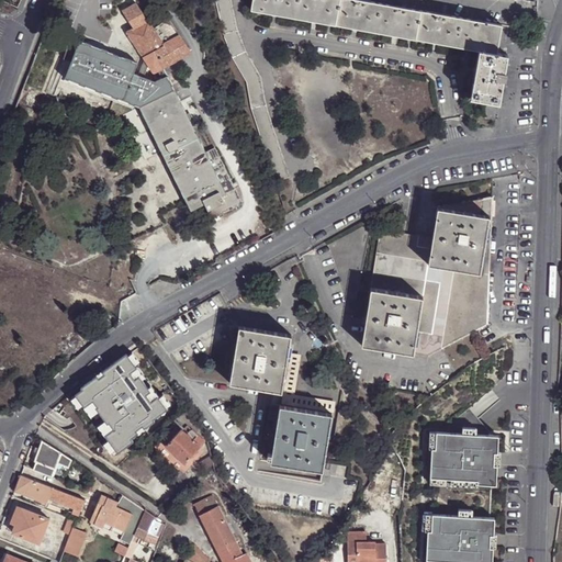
[(253,0),(251,10),(292,17),(295,0),(253,0)]
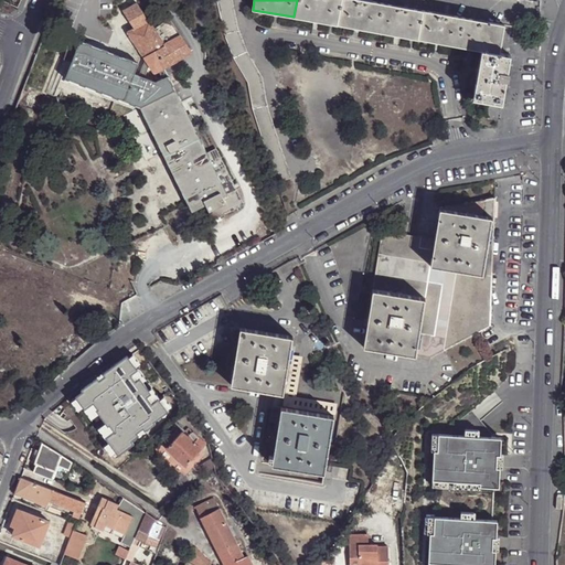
[(336,24),(339,0),(297,0),(294,17),(336,24)]
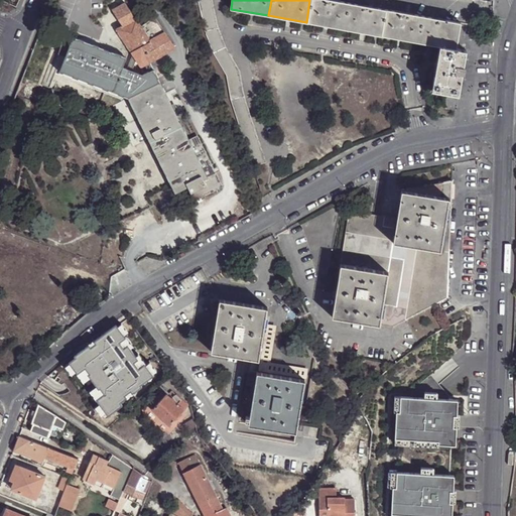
[(309,0),(306,22),(343,29),(348,3),(332,0),(309,0)]
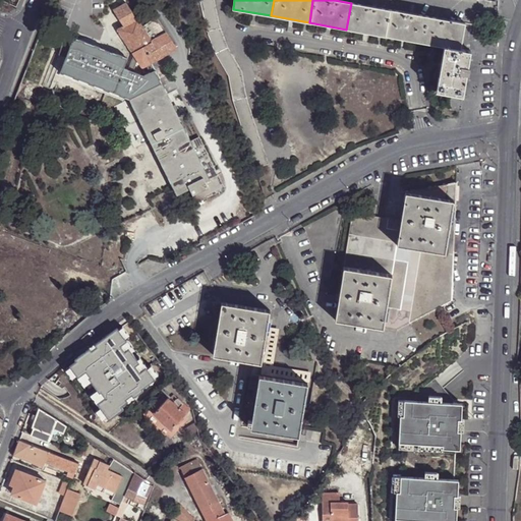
[(140,120),(146,130),(177,194),(190,189),(196,201),(226,187),(200,136),(191,141),(162,83),(157,87),(143,67),(175,48),(156,17),(141,26),(127,3),(114,11),(124,27),(119,31),(126,43),(119,47),(125,56),(142,93),(130,99),(140,120)]
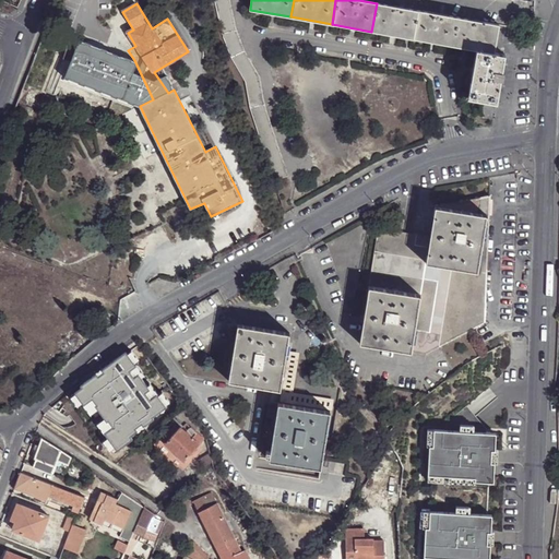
[(371,32),(413,39),(417,10),(377,3),(371,32)]
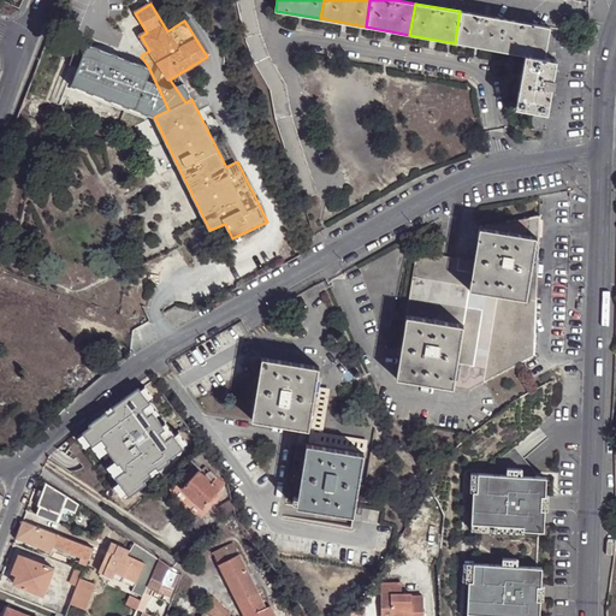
[(499,51),(505,19),(460,11),(455,43),(499,51)]
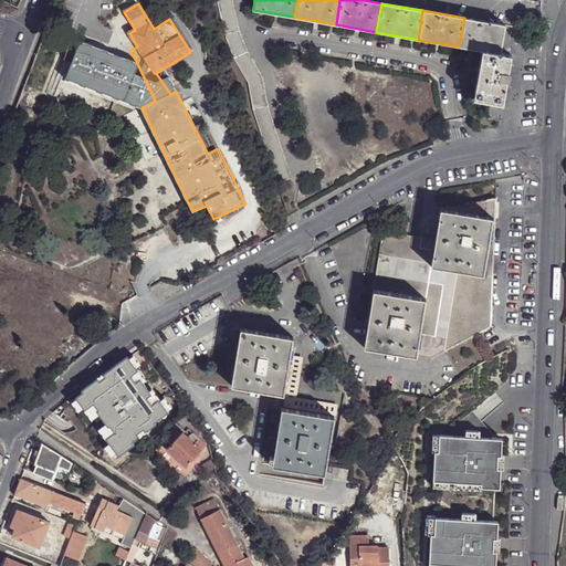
[(482,51),(500,53),(505,25),(464,18),(459,46),(482,51)]
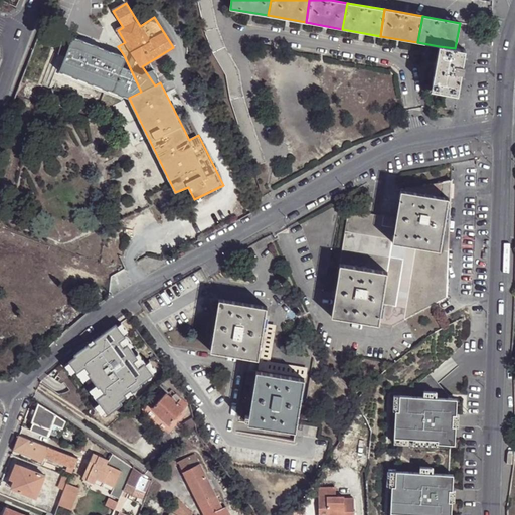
[(129,136),(144,129),(139,119),(133,121),(106,64),(124,55),(118,46),(92,61),(129,136)]
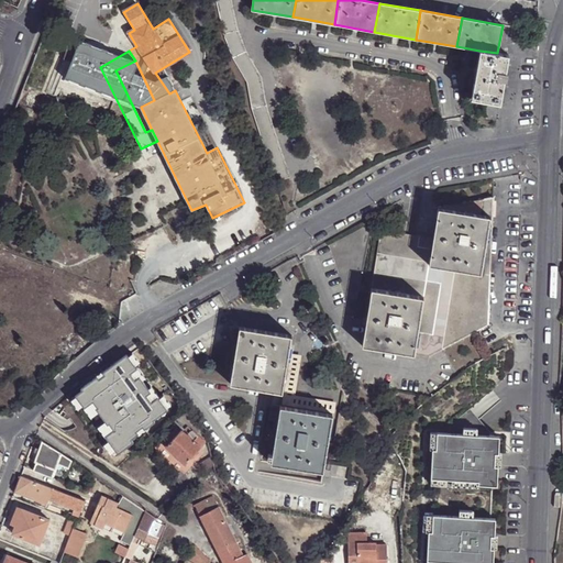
[(508,55),(497,53),(479,51),(471,98),(500,103),(505,78),(506,78),(506,74),(505,74),(508,55)]
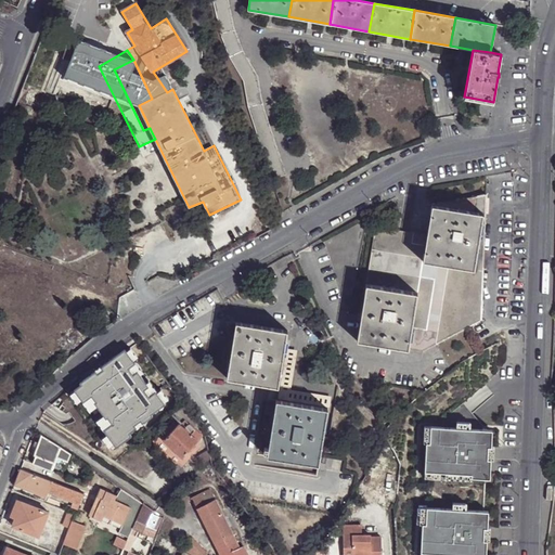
[(18,170),(25,150),(18,147),(12,168),(18,170)]
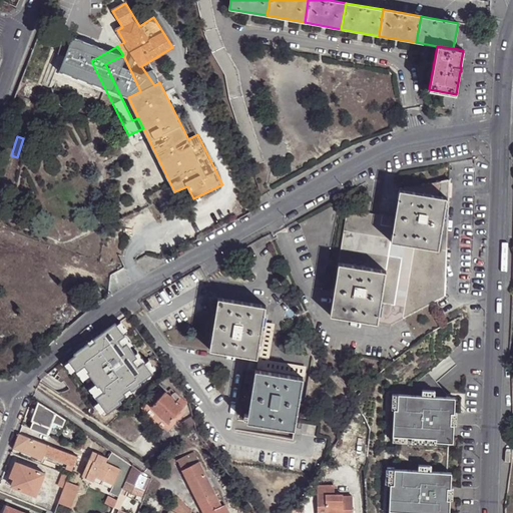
[(395,216),(383,215),(352,209),(347,212),(339,263),(337,276),(330,315),(391,326),(443,298),(445,297),(449,180),(448,180),(400,189),(395,216)]
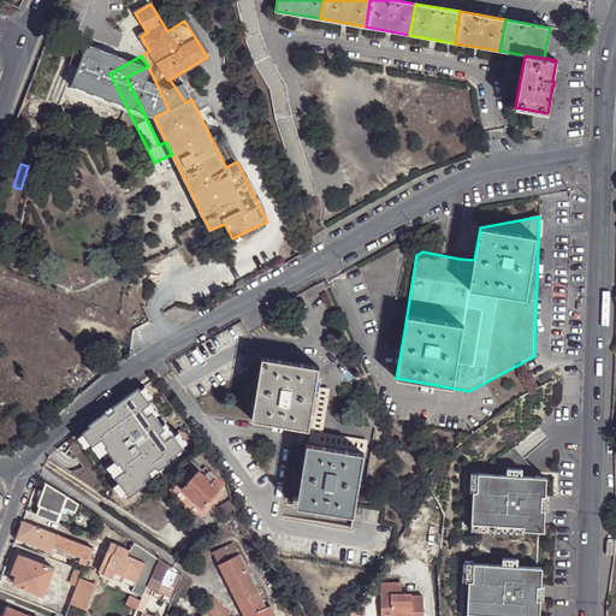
[(318,365),(261,356),(252,419),(308,427),(318,365)]
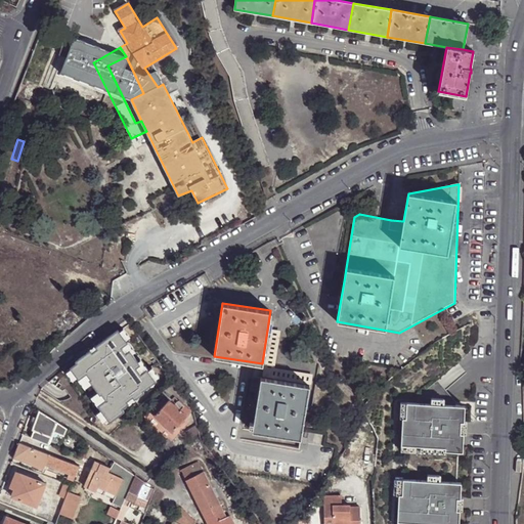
[(269,328),(262,375),(311,382),(313,372),(274,365),(279,330),(269,328)]
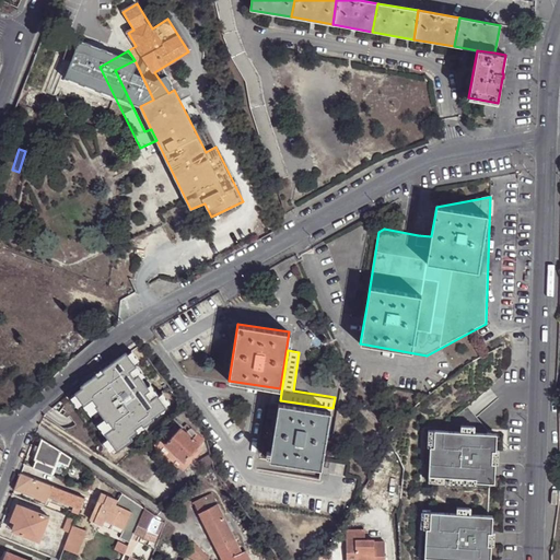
[(84,391),(78,396),(89,409),(95,404),(101,409),(96,413),(109,428),(114,423),(119,430),(113,435),(123,446),(171,403),(159,391),(153,396),(148,389),(152,386),(139,372),(135,375),(129,370),(136,364),(124,351),(103,371),(104,372),(97,377),(96,376),(82,389),(84,391)]
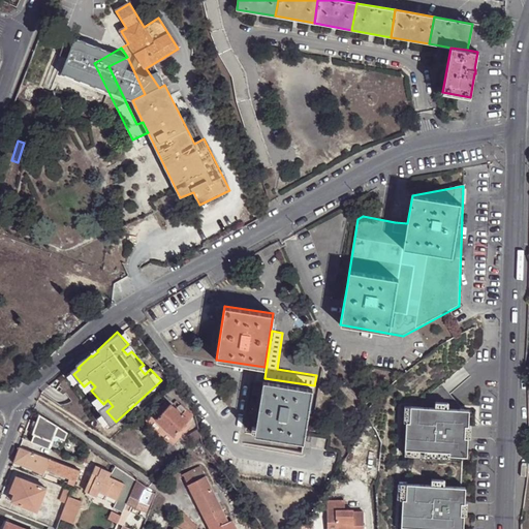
[(309,415),(313,386),(263,379),(256,428),(252,427),(251,432),(255,433),(255,435),(305,442),(308,418),(314,419),(314,416),(309,415)]
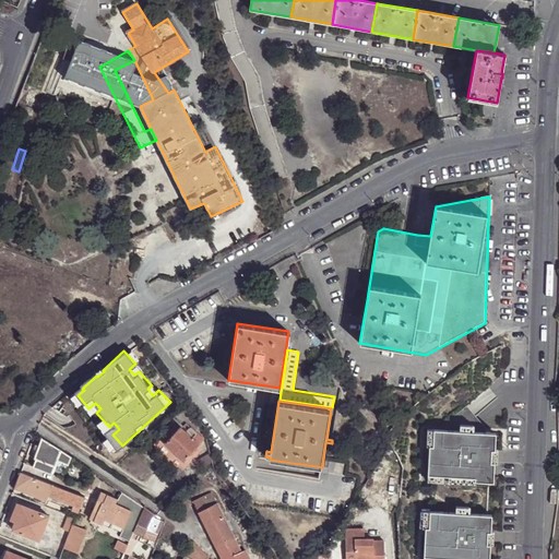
[(165,444),(185,462),(200,445),(199,444),(202,441),(202,439),(186,424),(181,429),(179,428),(165,444)]
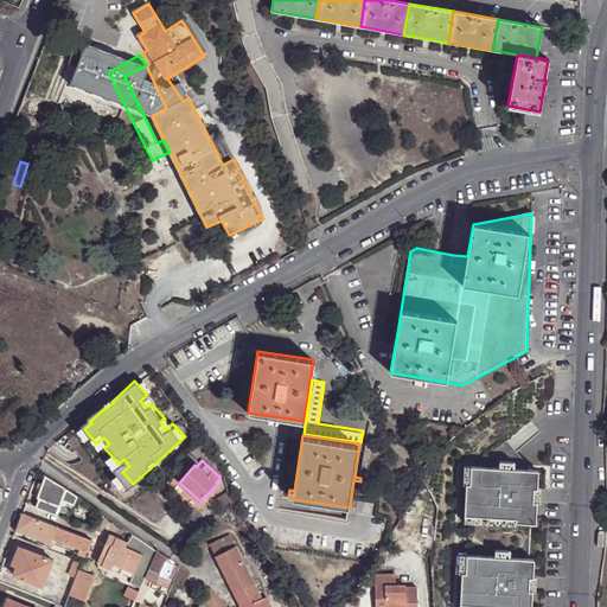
[(502,465),(474,464),(473,483),(468,483),(467,503),(474,503),(474,521),(472,554),(470,554),(468,574),(465,574),(462,604),(487,605),(486,606),(529,606),(530,590),(530,576),(535,500),(535,486),(536,467),(517,466),(502,465)]
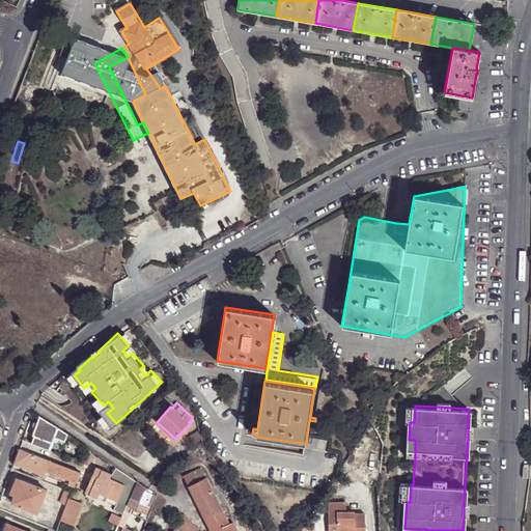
[(34,437),(31,444),(49,451),(54,438),(57,428),(38,417),(32,436),(34,437)]
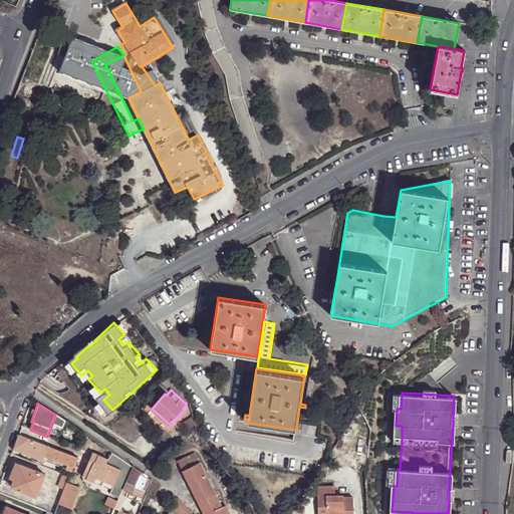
[(65,421),(55,415),(52,424),(62,428),(65,421)]
